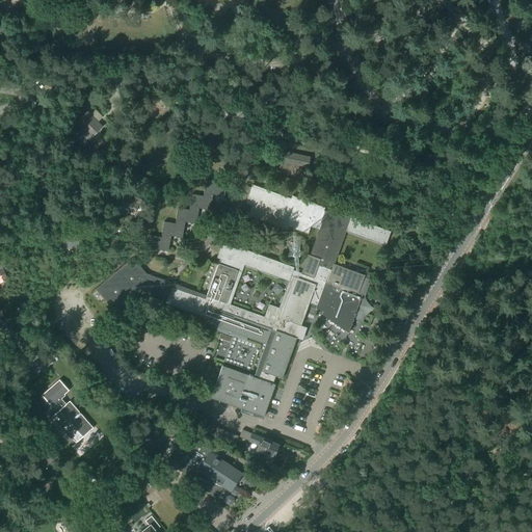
[(86,111),(75,123),(83,131),(82,132),(89,139),(103,127),(86,111)]
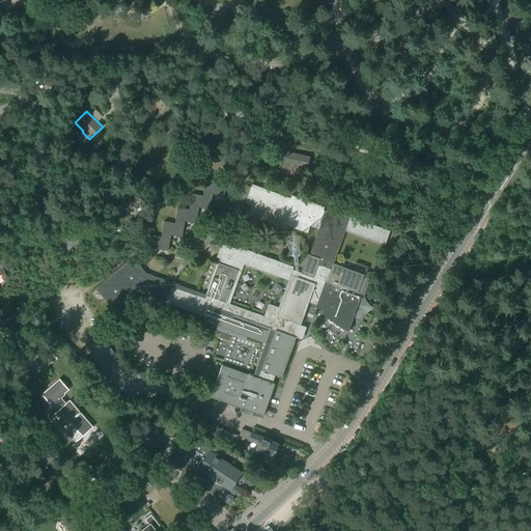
[(105,135),(95,143),(100,148),(109,139),(105,135)]
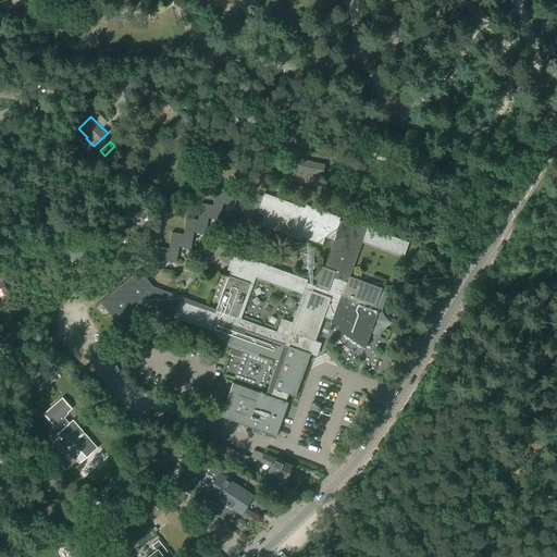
[(322,177),(324,164),(296,159),(294,170),(292,177),(314,182),(316,175),(322,177)]
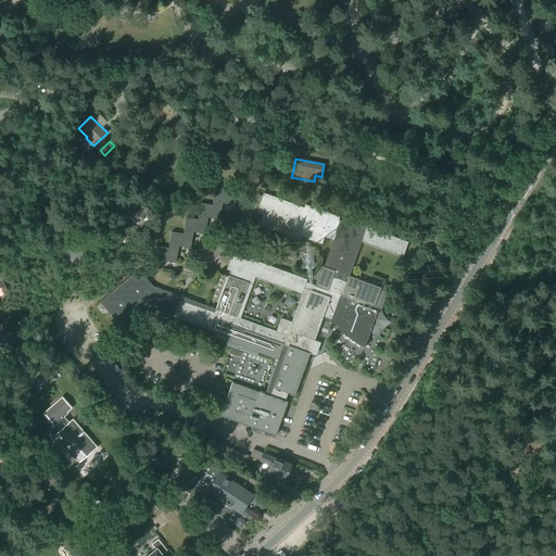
[(13,163),(5,165),(9,173),(15,169),(13,163)]
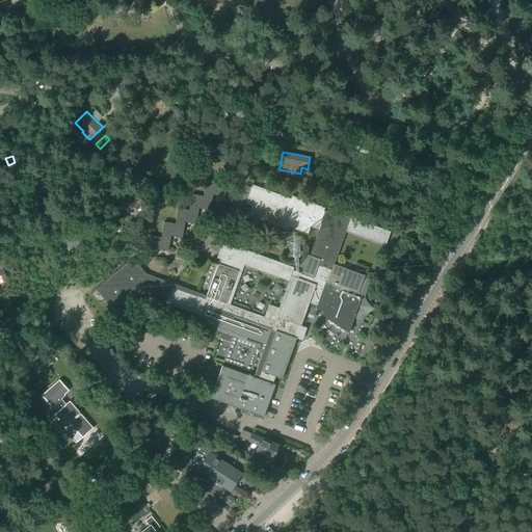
[(217,183),(206,181),(203,196),(191,194),(189,210),(177,208),(175,224),(163,222),(160,238),(149,236),(147,250),(156,251),(156,250),(167,251),(170,236),(182,238),(184,222),(195,224),(198,209),(210,210),(212,194),(223,196),(227,182),(217,181),(217,183)]
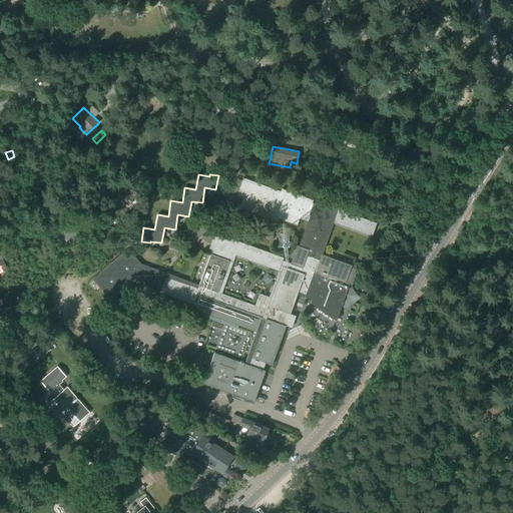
[(328,208),(312,202),(313,200),(281,188),(280,193),(274,191),(275,189),(242,178),(235,196),(239,198),(239,197),(242,198),(238,208),(271,219),(273,215),(278,217),(277,218),(297,226),(299,218),(308,221),(299,246),(296,245),(290,264),(283,261),(284,259),(230,238),(229,241),(213,235),(208,249),(210,250),(198,285),(141,265),(128,248),(92,279),(111,302),(136,281),(160,290),(158,293),(198,308),(197,311),(255,332),(244,364),(213,353),(202,384),(253,403),(265,371),(263,371),(266,363),(272,365),(286,327),(284,326),(288,314),(290,315),(298,294),(305,297),(312,300),(311,303),(335,320),(335,321),(336,321),(349,285),(351,286),(352,287),(358,271),(351,268),(352,266),(322,254),(334,223),(372,236),(377,223),(329,206),(328,208)]
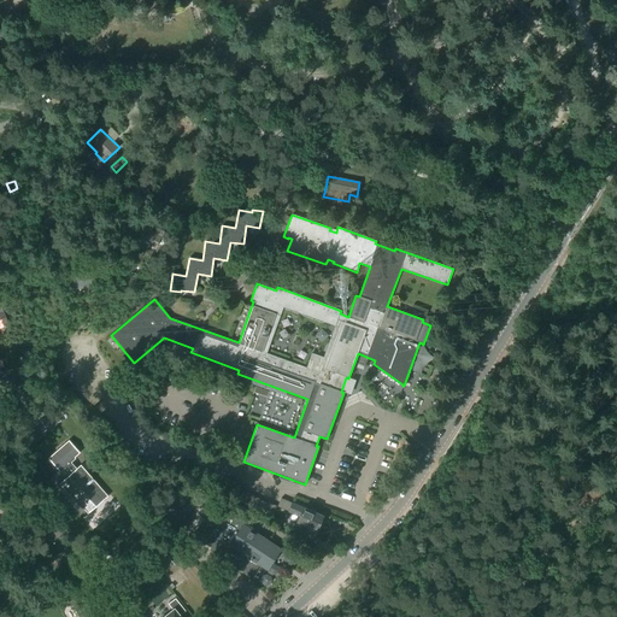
[(165,242),(169,235),(157,229),(154,233),(146,228),(139,240),(154,250),(159,240),(165,242)]
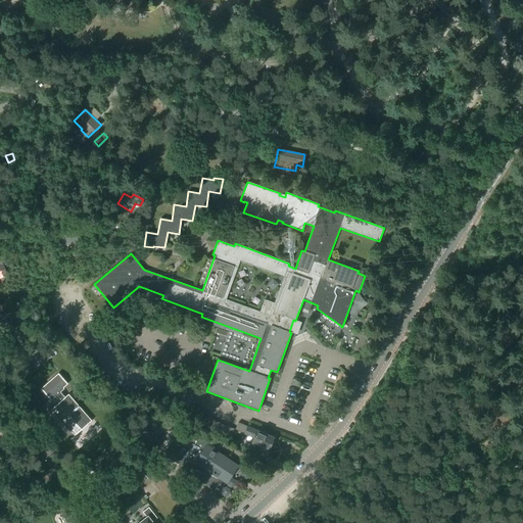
[(77,229),(56,234),(59,247),(73,244),(74,246),(81,244),(77,229)]
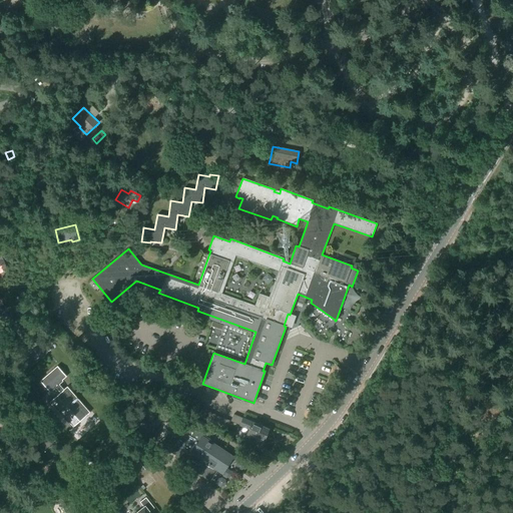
[(212,322),(210,327),(221,331),(223,326),(212,322)]
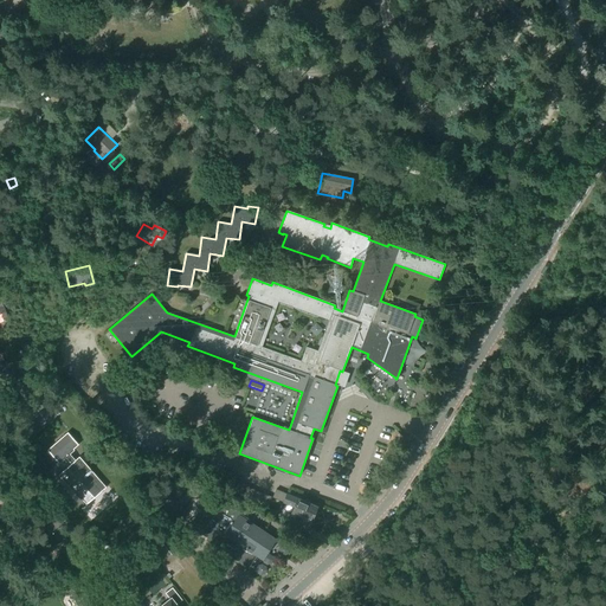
[(77,443),(66,431),(45,449),(57,463),(64,457),(69,463),(57,474),(78,498),(79,498),(85,504),(105,487),(84,462),(82,464),(76,457),(73,459),(68,452),(77,443)]
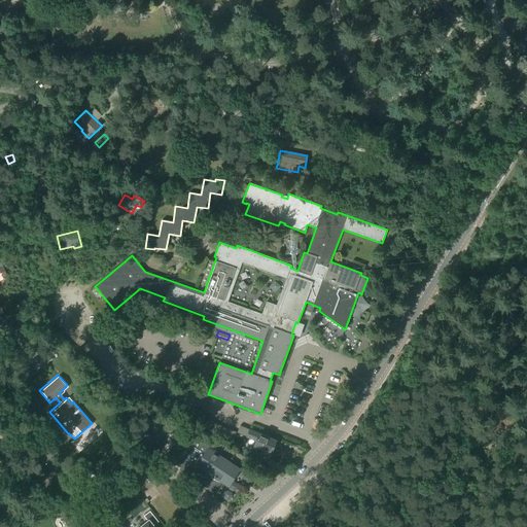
[(203,423),(208,414),(197,409),(192,419),(203,423)]
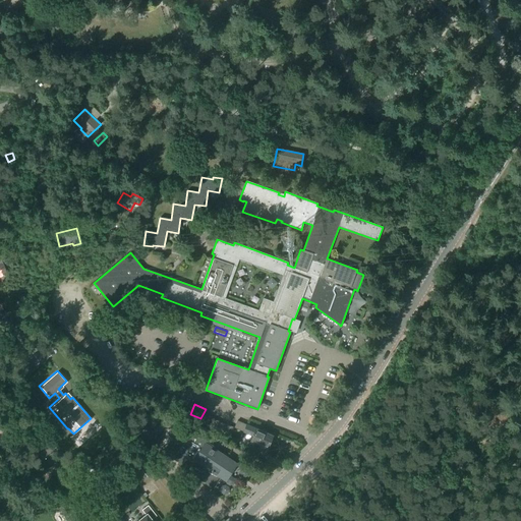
[(229,437),(233,427),(213,418),(209,428),(229,437)]
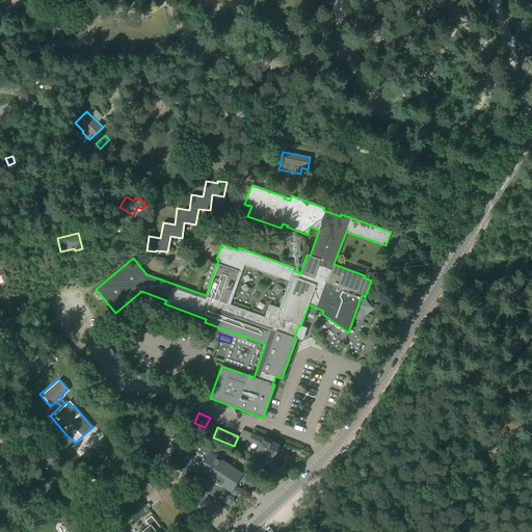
[(261,437),(251,433),(242,429),(239,437),(248,442),(247,442),(258,446),(256,450),(261,453),(264,454),(263,458),(269,461),(271,457),(272,457),(277,445),(261,437)]
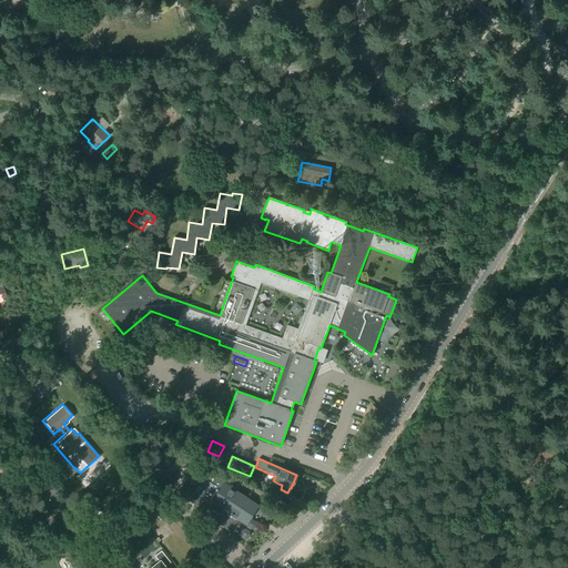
[(212,478),(200,469),(182,496),(194,505),(193,507),(233,533),(241,521),(244,524),(256,507),(232,490),(233,488),(219,478),(214,475),(212,478)]
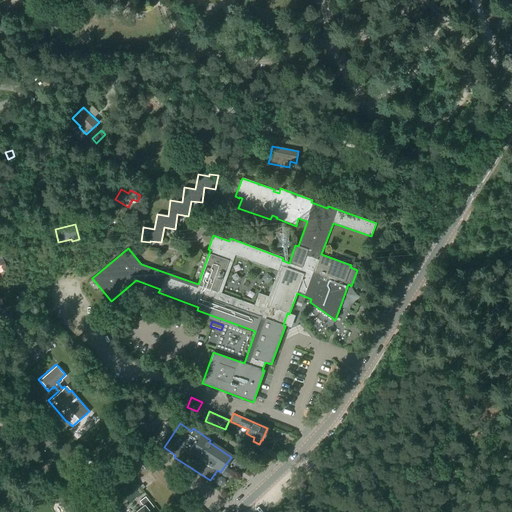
[(133,426),(128,429),(136,438),(140,434),(133,426)]
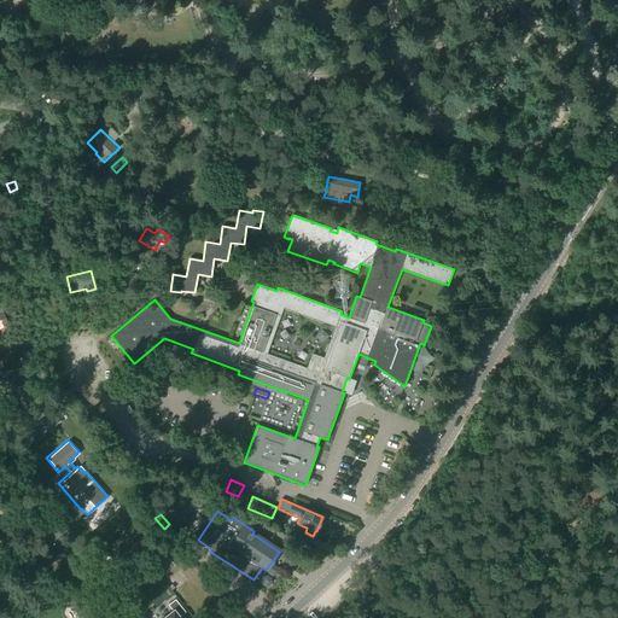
[(169,524),(164,529),(172,540),(178,535),(169,524)]
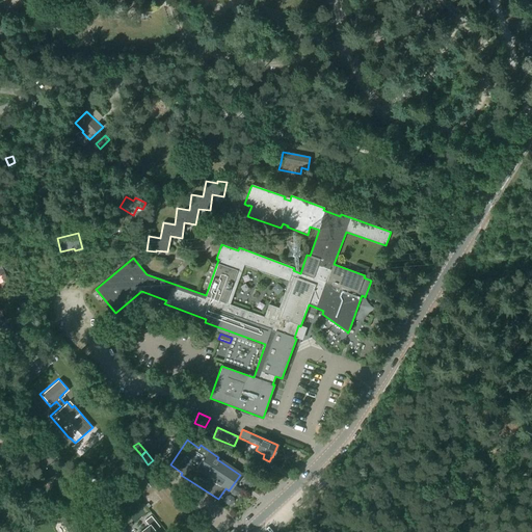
[(150,485),(157,480),(149,469),(141,475),(150,485)]
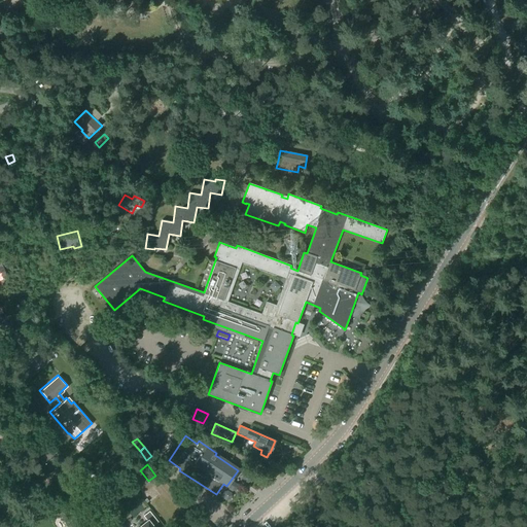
[(152,526),(157,522),(149,513),(144,517),(148,521),(140,526),(152,526)]
